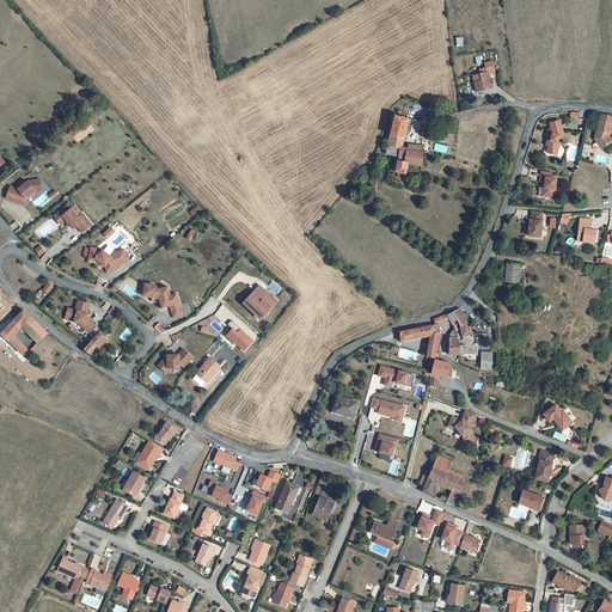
[(491,75),(484,77),(485,83),(487,90),(479,91),(482,99),(496,97),(493,81),(491,75)]
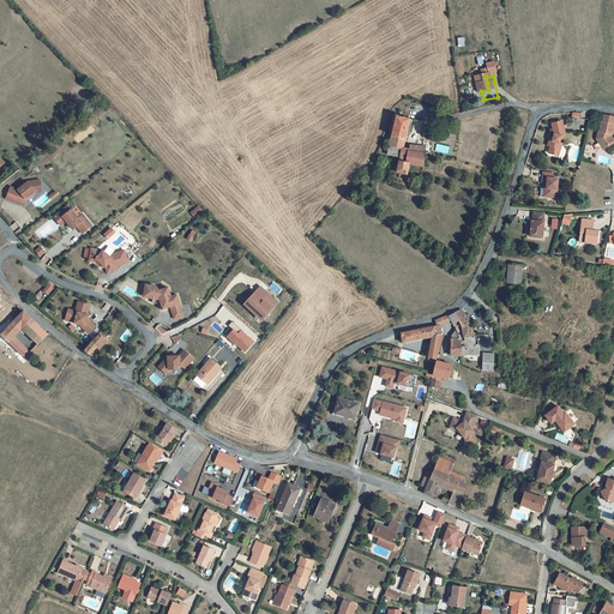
[(73,133),(77,142),(96,132),(91,124),(73,133)]
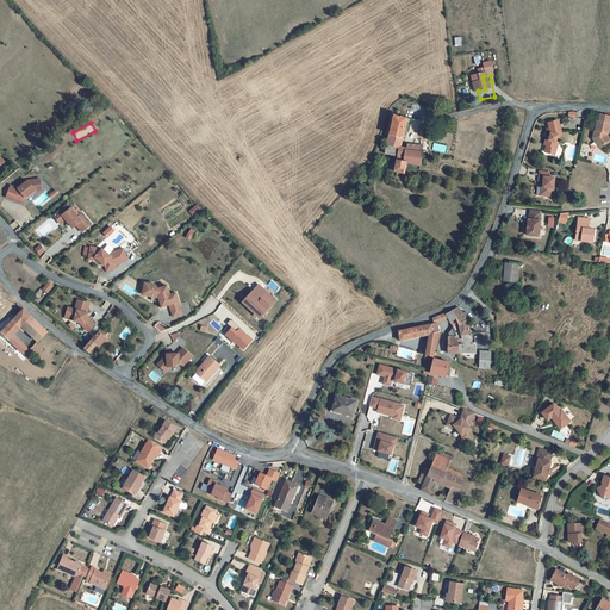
[(424,163),(422,163),(422,156),(405,154),(409,134),(411,135),(411,131),(409,130),(410,125),(397,123),(396,126),(393,126),(386,166),(398,167),(396,174),(392,174),(391,182),(406,185),(408,174),(423,176),(424,163)]
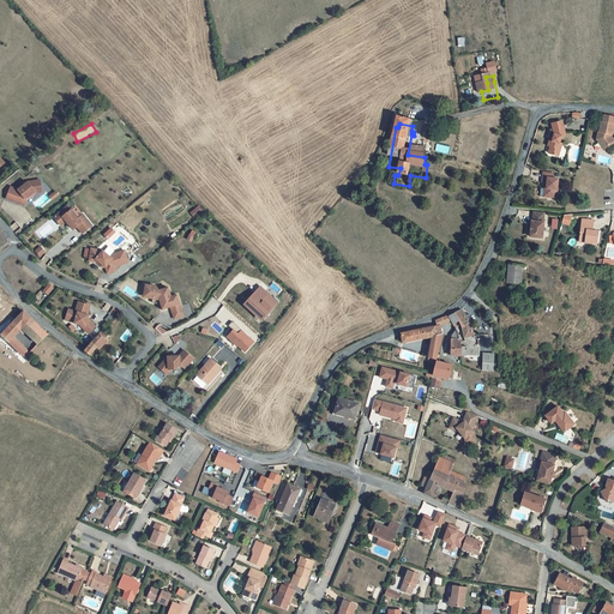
[(613,127),(609,126),(608,133),(607,132),(605,143),(603,142),(601,150),(605,150),(603,155),(607,161),(612,158),(612,157),(613,156),(613,155),(613,149),(613,145),(613,144),(613,127)]
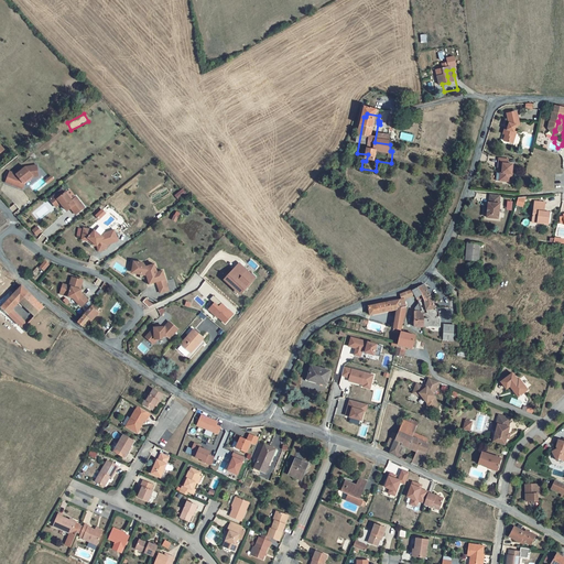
[(522,133),(521,120),(511,121),(512,131),(508,136),(506,134),(503,140),(507,140),(505,144),(508,147),(508,148),(513,150),(517,139),(516,138),(518,134),(522,133)]
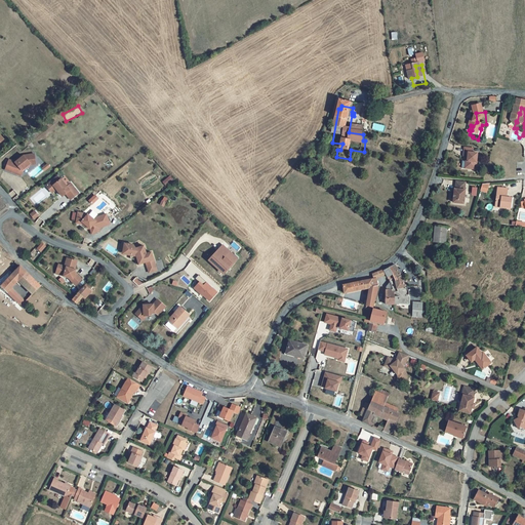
[(15,163),(9,160),(4,171),(21,177),(23,172),(30,166),(35,166),(34,155),(24,156),(15,163)]
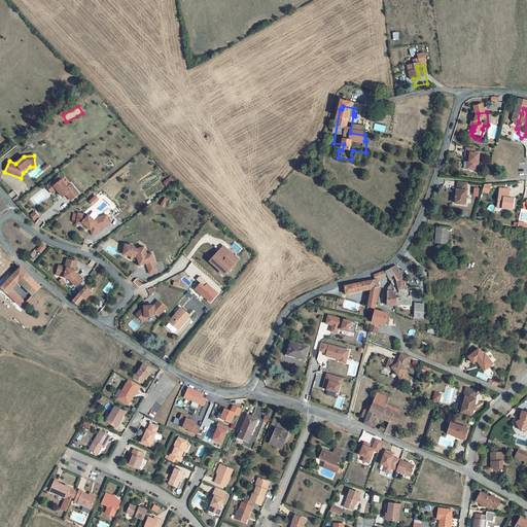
[(479,156),(469,155),(468,164),(472,165),(471,177),(481,178),(483,162),(478,161),(479,156)]
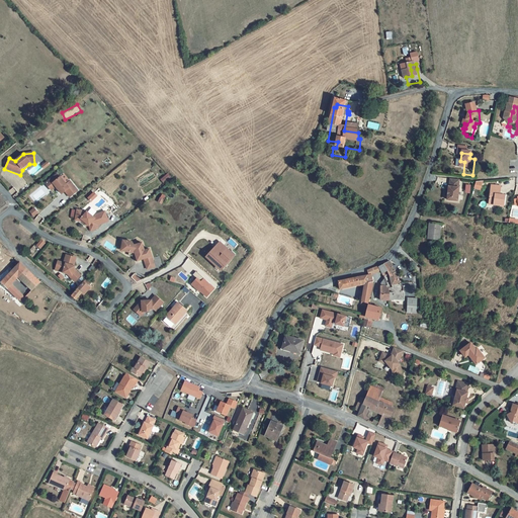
[(167,173),(160,179),(164,185),(172,178),(167,173)]
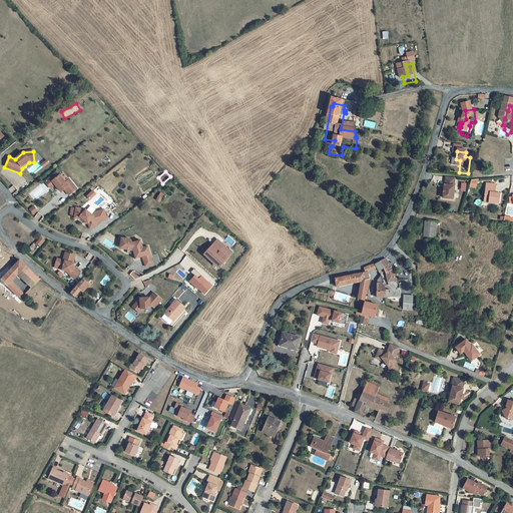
[(76,188),(69,179),(65,182),(59,175),(56,172),(47,178),(50,182),(52,181),(55,184),(60,191),(64,189),(65,187),(70,193),(76,188)]
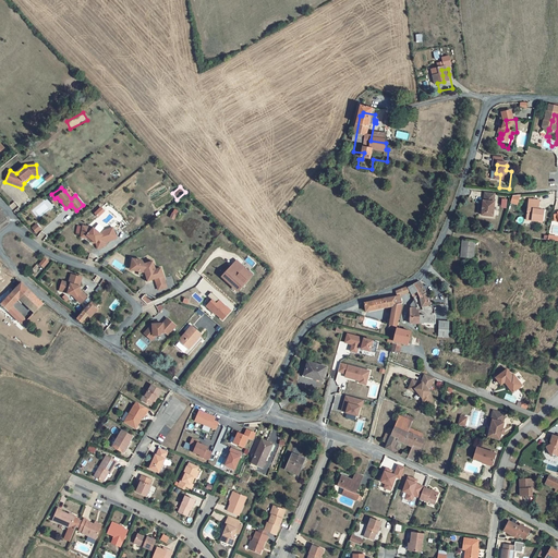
[(55,198),(51,194),(48,197),(55,205),(60,201),(57,197),(55,198)]
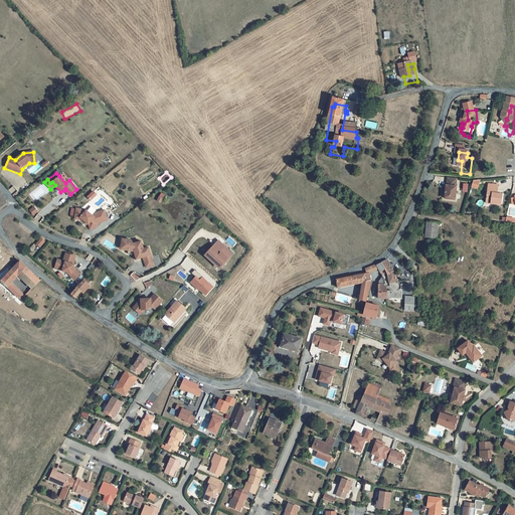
[(473,179),(471,188),(478,189),(480,181),(473,179)]
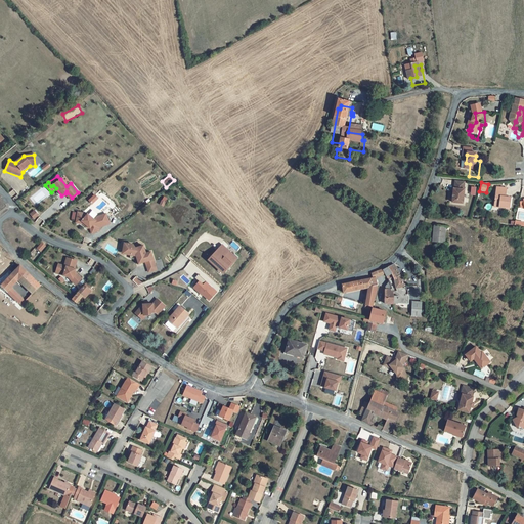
[(467,191),(457,190),(456,199),(455,199),(453,213),(465,214),(466,200),(467,191)]
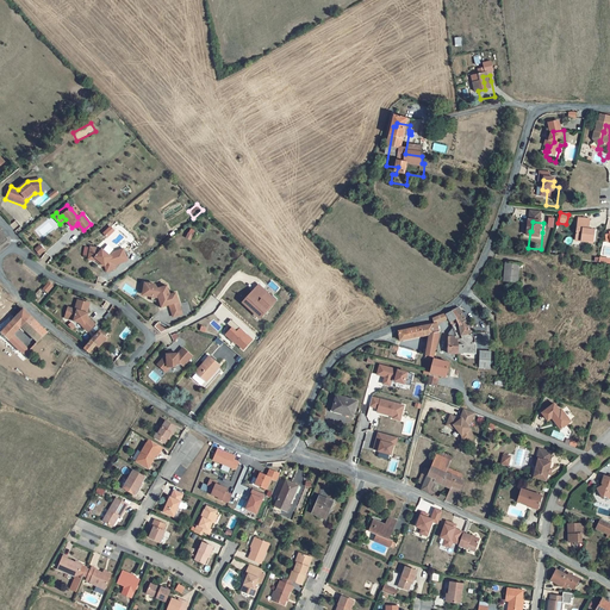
[(571,224),(562,224),(561,231),(568,234),(571,224)]
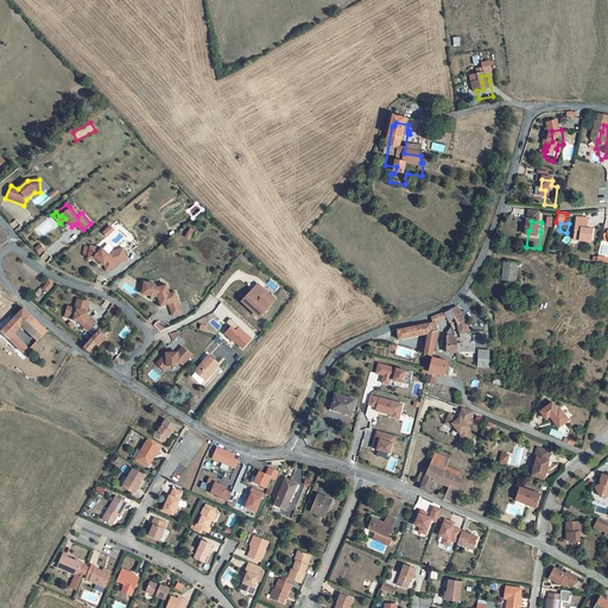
[(588,230),(577,229),(574,252),(586,253),(586,251),(591,252),(594,241),(587,240),(588,230)]
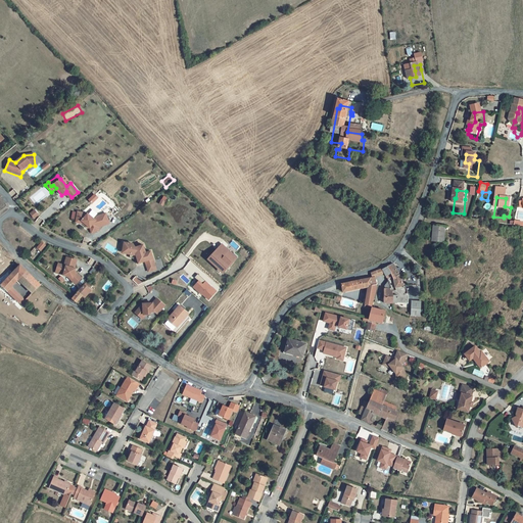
[(88,214),(78,211),(77,220),(82,221),(89,226),(90,227),(92,232),(99,230),(98,227),(109,223),(106,212),(97,216),(94,219),(88,214)]
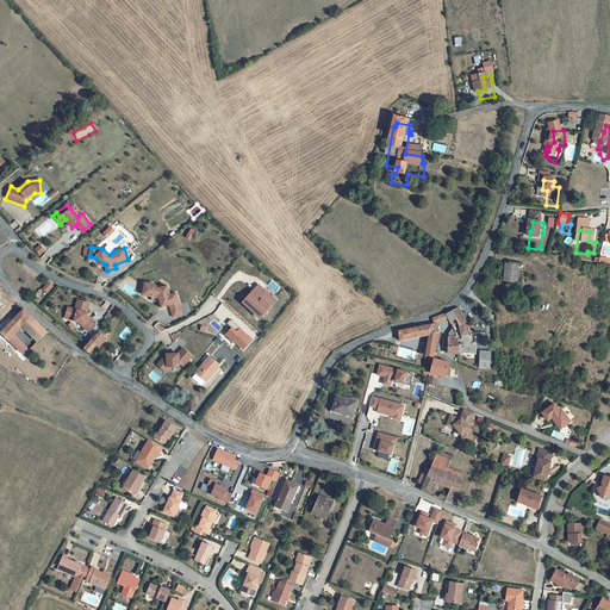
[(518,279),(504,278),(502,296),(511,297),(511,302),(520,303),(520,298),(517,297),(518,279)]
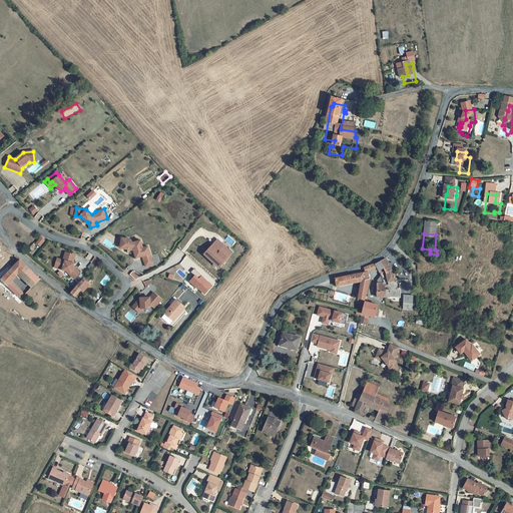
[(39,246),(45,240),(40,236),(35,242),(39,246)]
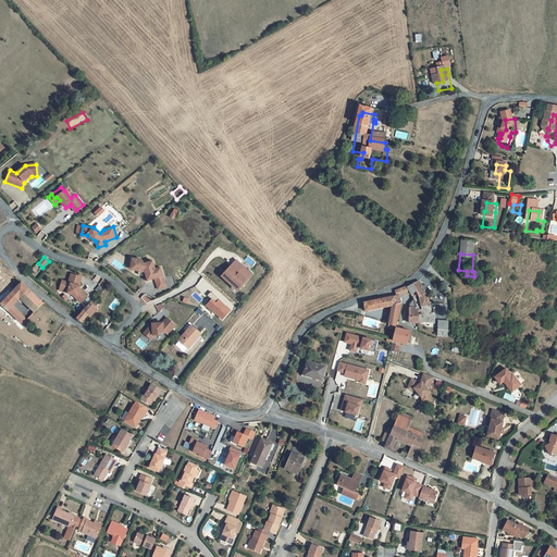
[(166,287),(161,267),(155,269),(152,260),(143,263),(141,259),(131,258),(128,271),(144,273),(146,282),(152,281),(155,281),(157,291),(166,287)]
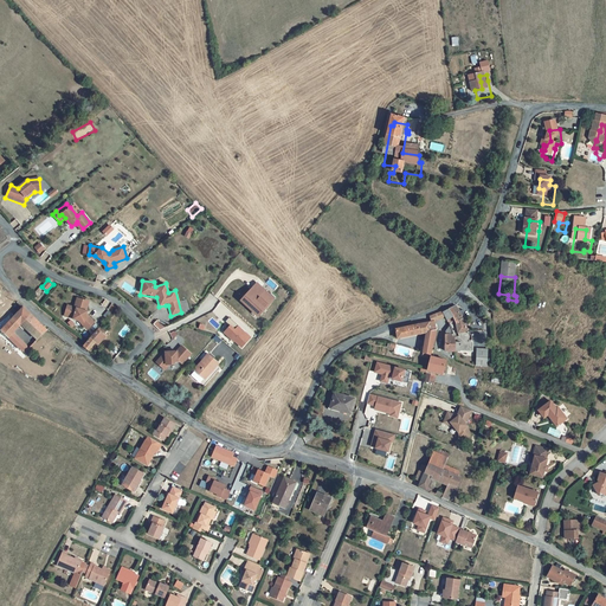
[(257,282),(239,301),(258,318),(276,298),(257,282)]
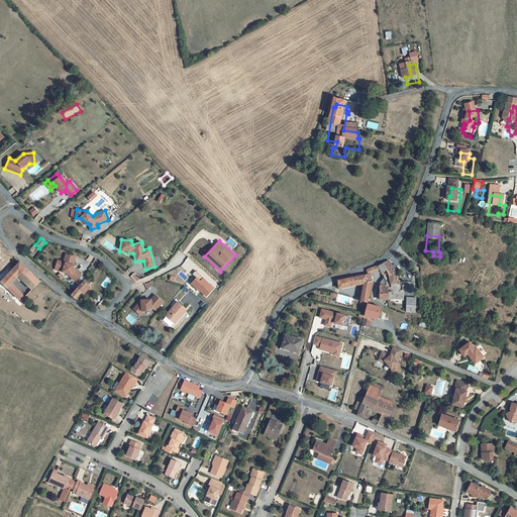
[(56,268),(64,270),(63,272),(72,275),(73,276),(71,278),(74,281),(76,279),(80,275),(74,269),(74,266),(73,266),(76,257),(66,254),(64,263),(58,261),(56,268)]
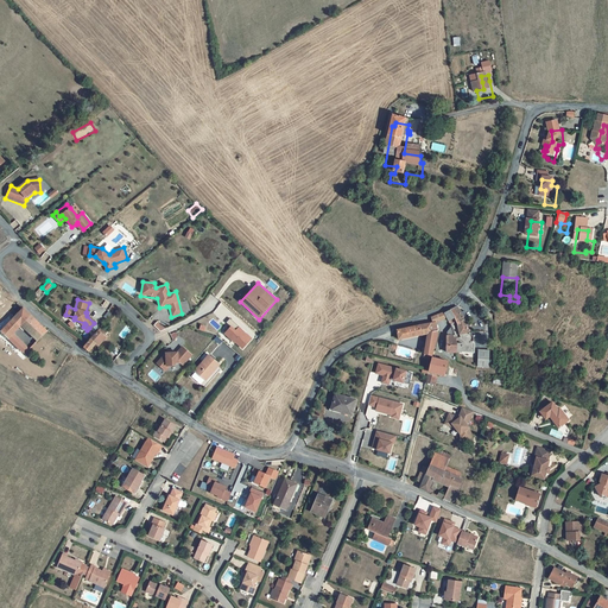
[(450,316),(453,320),(454,323),(450,325),(449,350),(475,350),(474,339),(466,316),(457,306),(454,308),(432,317),(434,323),(398,328),(398,331),(397,331),(397,336),(399,336),(399,339),(429,335),(424,352),(432,354),(438,334),(437,323),(450,316)]
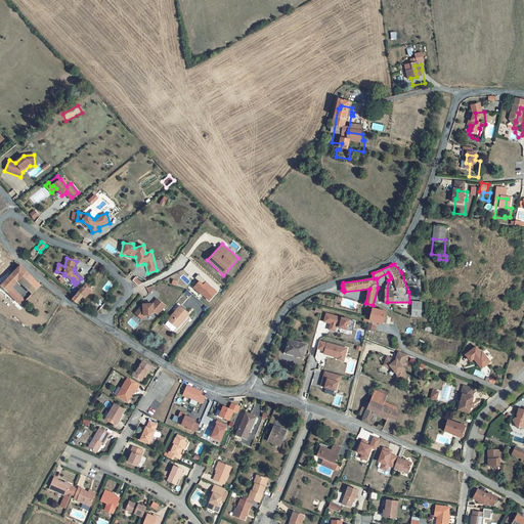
[(20,266),(1,286),(19,303),(24,299),(23,299),(11,288),(18,279),(27,288),(35,279),(20,266)]
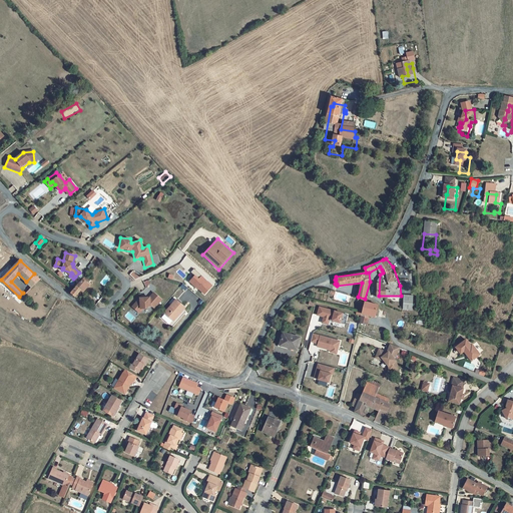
[(193,269),(191,272),(198,278),(200,275),(193,269)]
